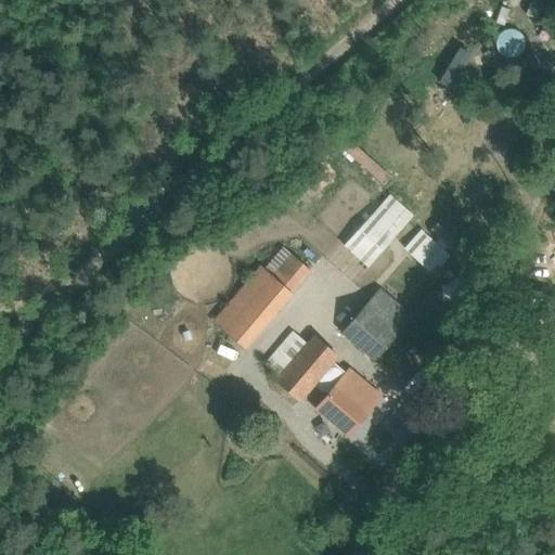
[(325,158),(288,195),(296,204),(333,167),(325,158)]
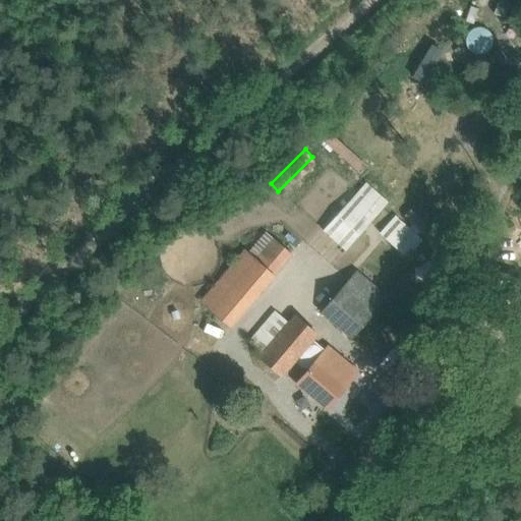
[(323,231),(345,251),(389,201),(366,181),(323,231)]
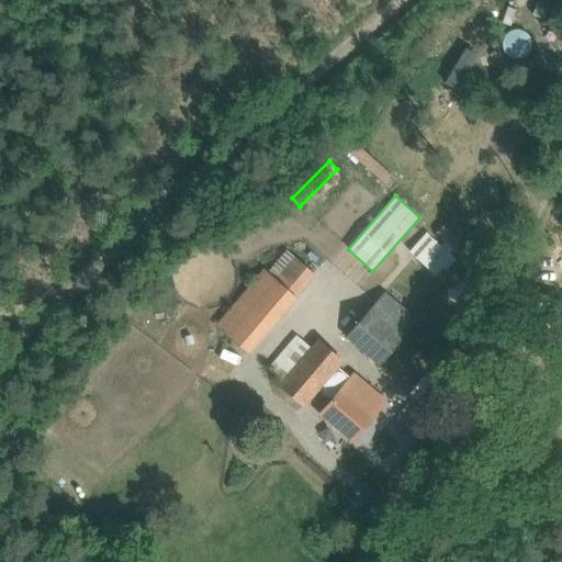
[(436,233),(454,249),(461,242),(442,225),(436,233)]
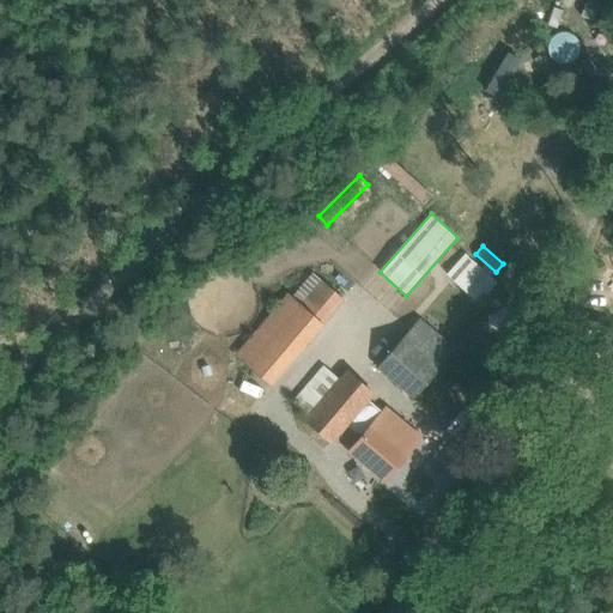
[(465,255),(447,274),(474,299),(481,291),(486,297),(497,285),(492,280),(465,255)]
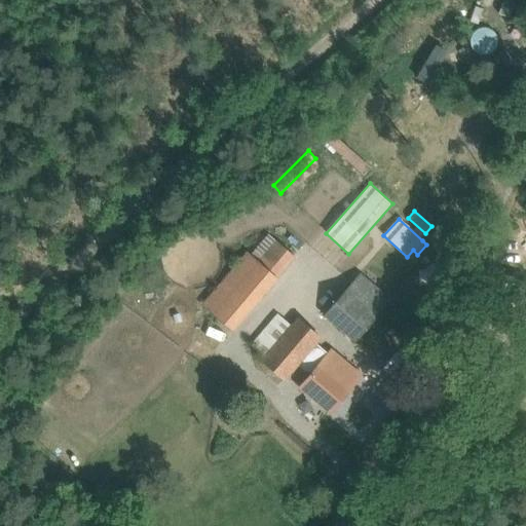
[(274,240),(256,262),(274,278),(294,256),(274,240)]
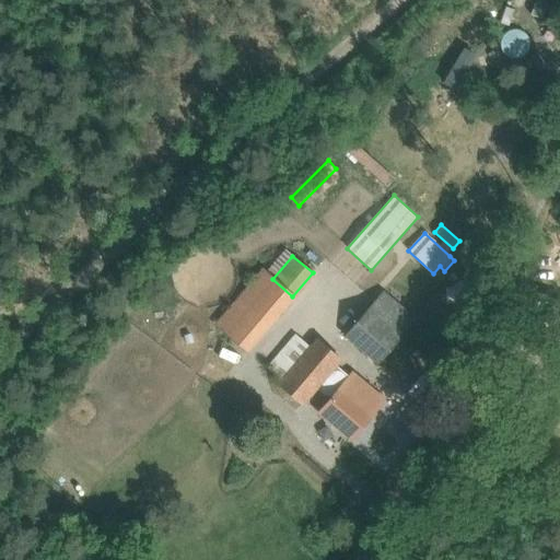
[(345,335),(378,363),(416,319),(383,291),(345,335)]
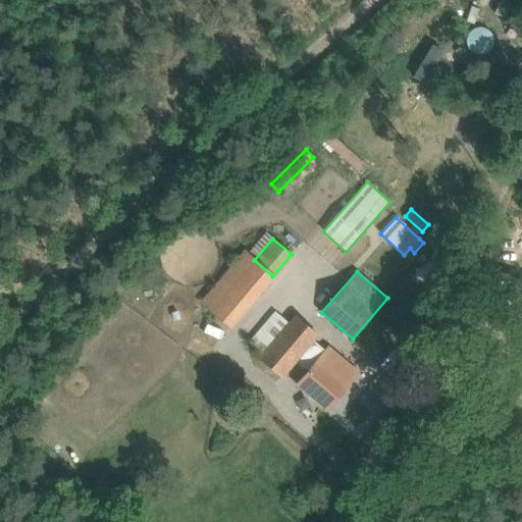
[(318,335),(296,316),(260,358),(282,377),(299,358),(313,341),(318,335)]
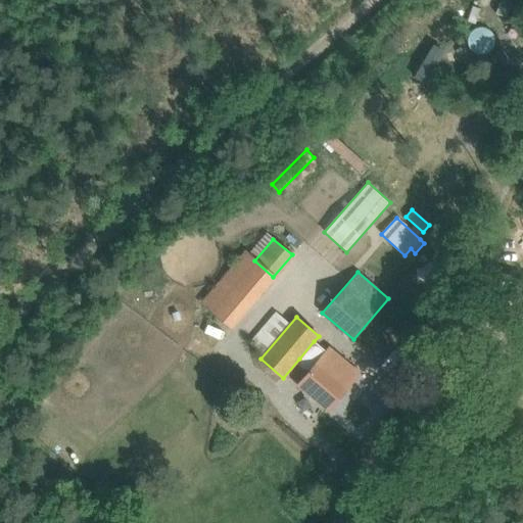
[(312,370),(298,385),(327,409),(328,410),(359,372),(325,344),(322,348),(314,341),(299,359),(307,366),(312,370)]
